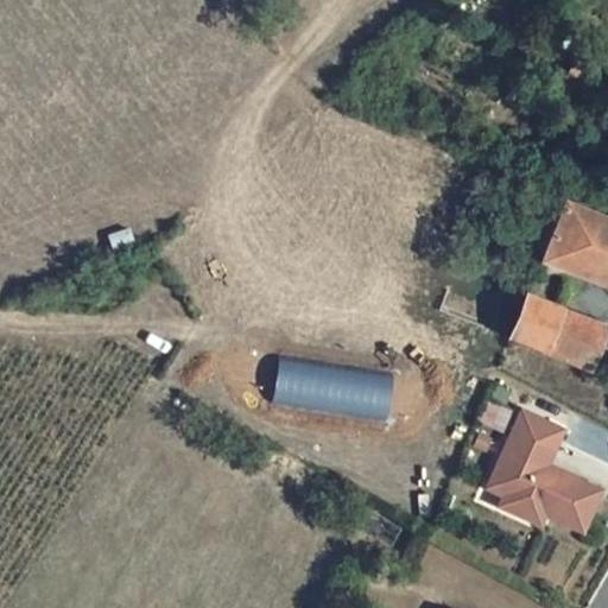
[(607,214),(567,196),(542,257),(607,284),(607,214)]
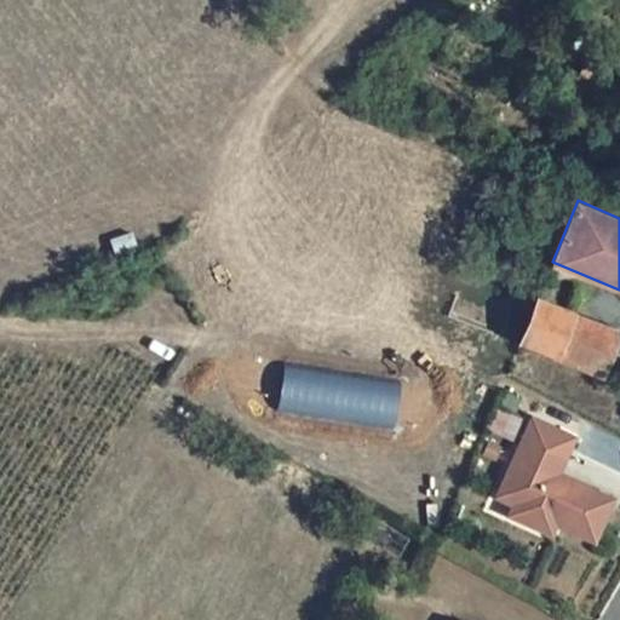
[(541,299),(523,343),(558,357),(577,314),(541,299)]
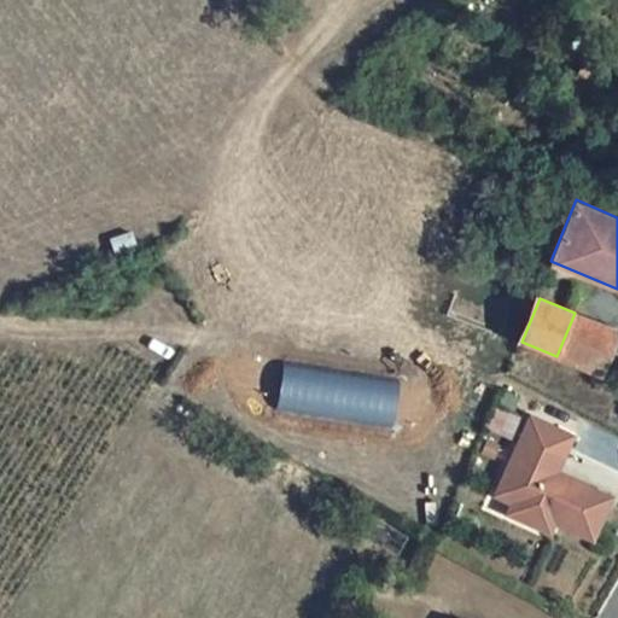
[(617,336),(617,330),(575,313),(557,356),(602,374),(617,336)]
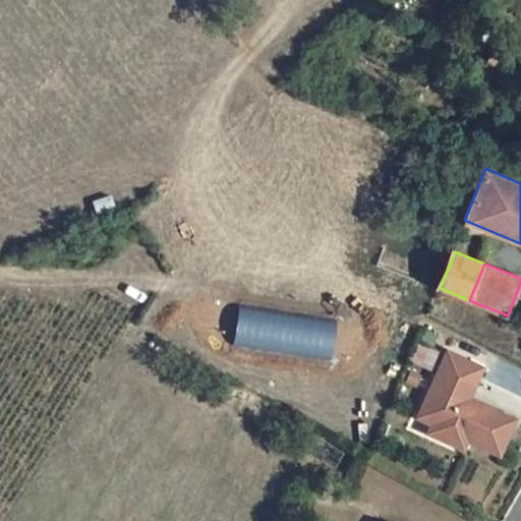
[(482,368),(448,353),(425,402),(439,408),(426,433),(461,449),(465,441),(498,455),(514,419),(468,399),(482,368)]
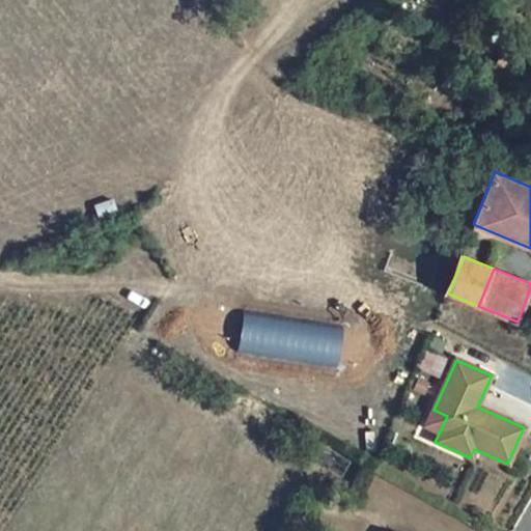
[(447,416),(434,410),(421,436),(435,442),(447,416)]
